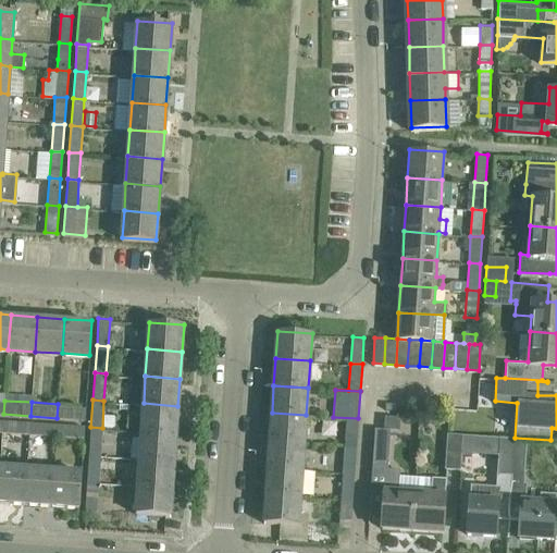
[(177,406),(144,403),(141,430),(176,432),(177,406)]
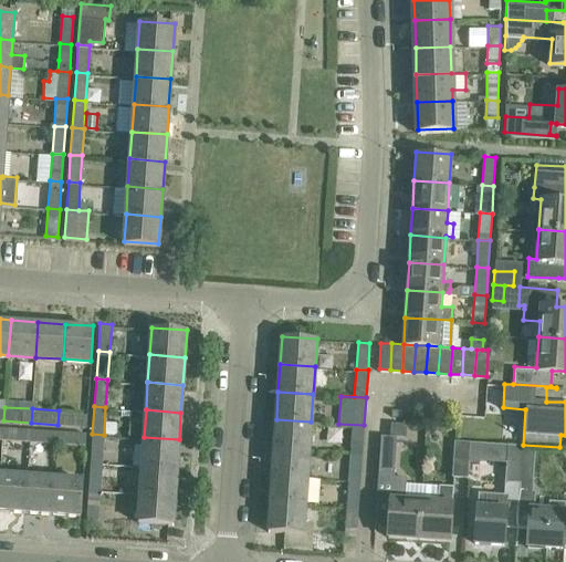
[(59,410),(58,425),(86,426),(87,413),(75,412),(59,410)]
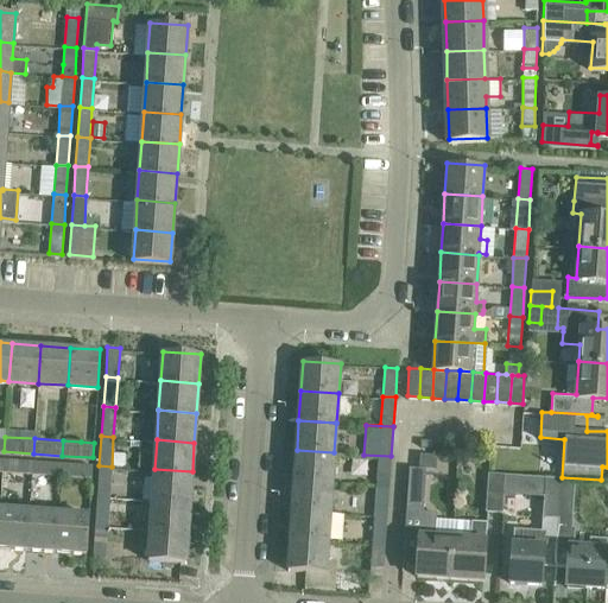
[(333,482),(334,452),(297,450),(295,480),(333,482)]
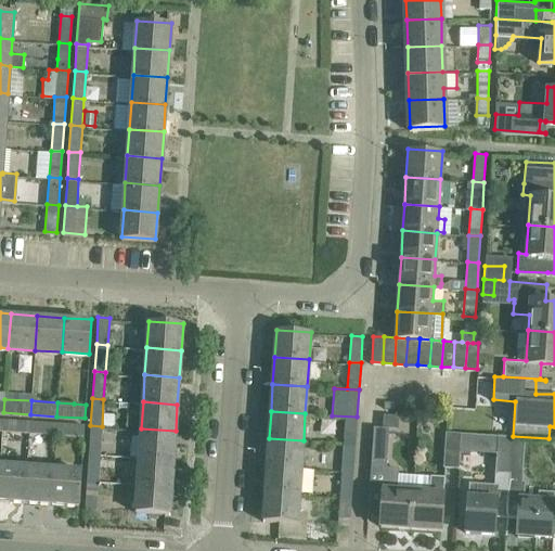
[(395,426),(396,413),(383,412),(383,425),(395,426)]
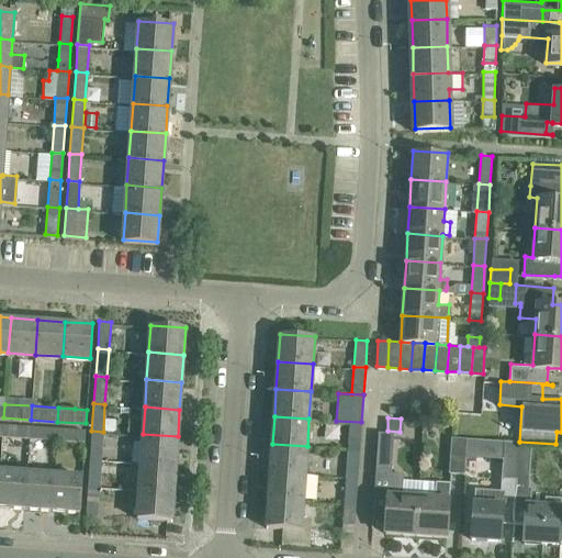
[(350,422),(348,448),(359,449),(361,422),(336,421),(350,422)]
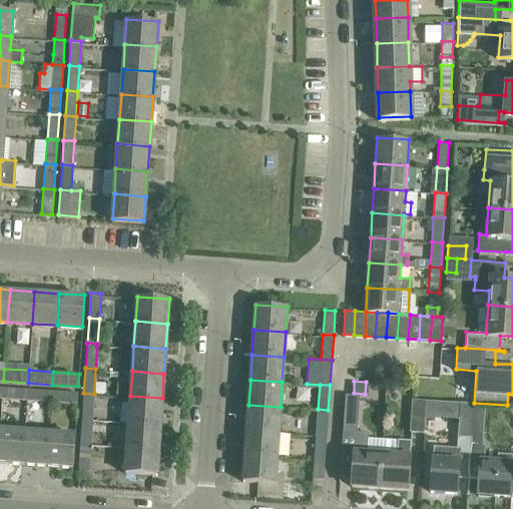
[(419,384),(416,388),(416,393),(419,396),(424,396),(427,392),(427,387),(424,384),(419,384)]
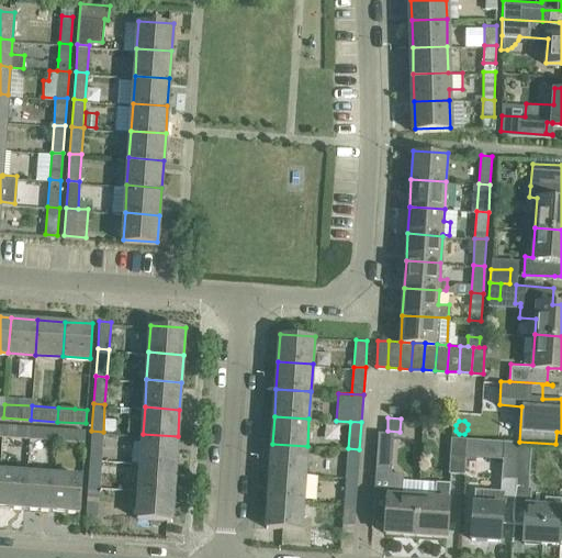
[(30,436),(30,424),(3,422),(2,434),(30,436)]
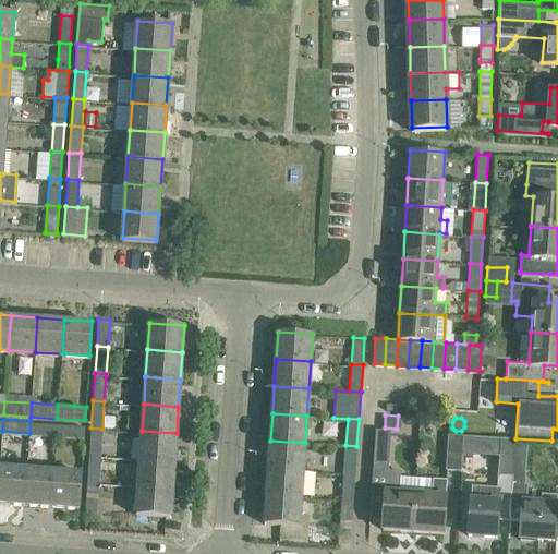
[(57,435),(57,423),(29,421),(29,433),(57,435)]
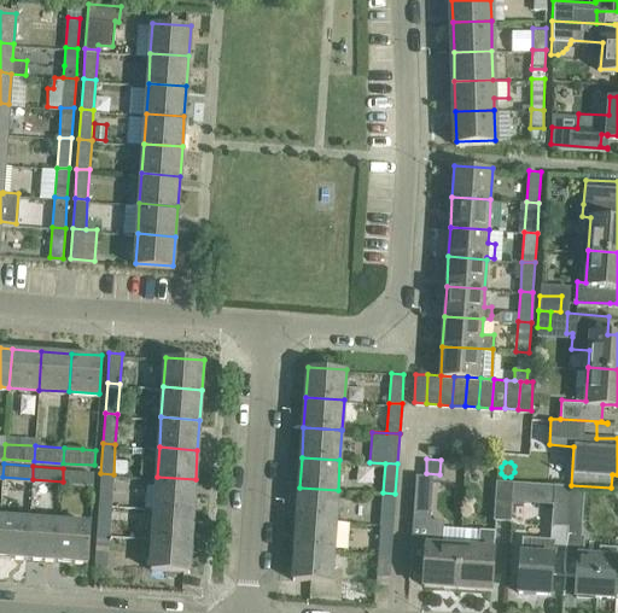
[(94,471),(63,468),(63,482),(93,484),(94,471)]
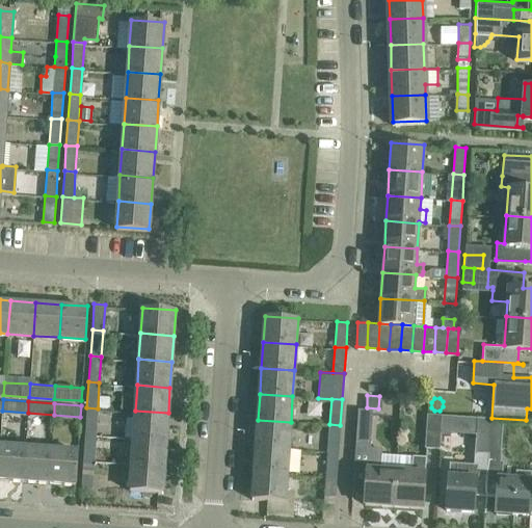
[(86,407),(85,433),(96,434),(98,408),(86,407)]
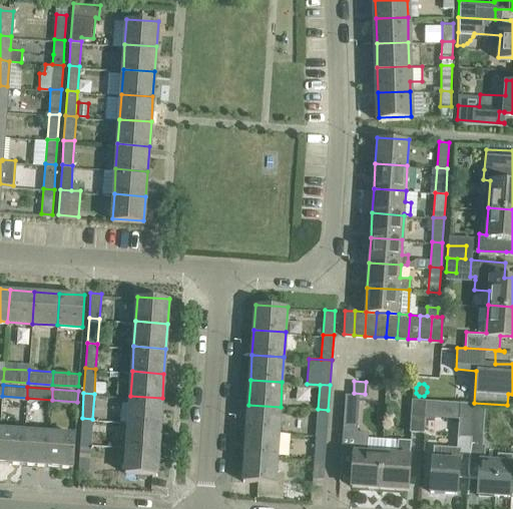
[(379,486),(381,453),(367,453),(368,436),(357,435),(360,394),(346,393),(341,453),(354,454),(352,484),(379,486)]
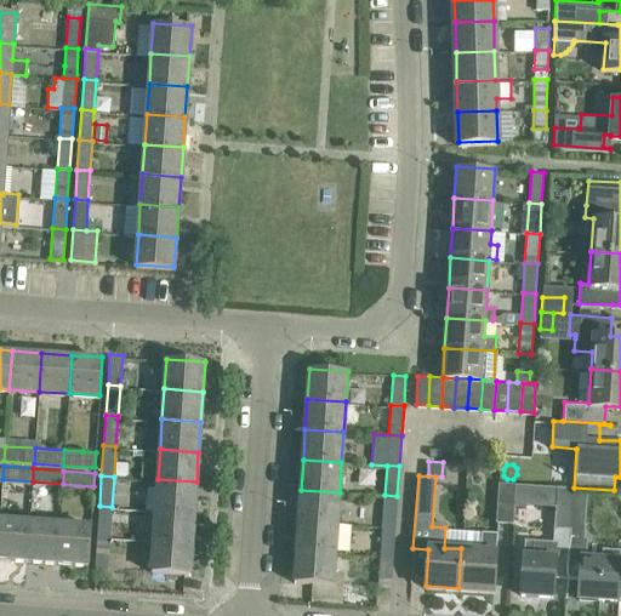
[(194,512),(197,482),(158,479),(155,509),(194,512)]
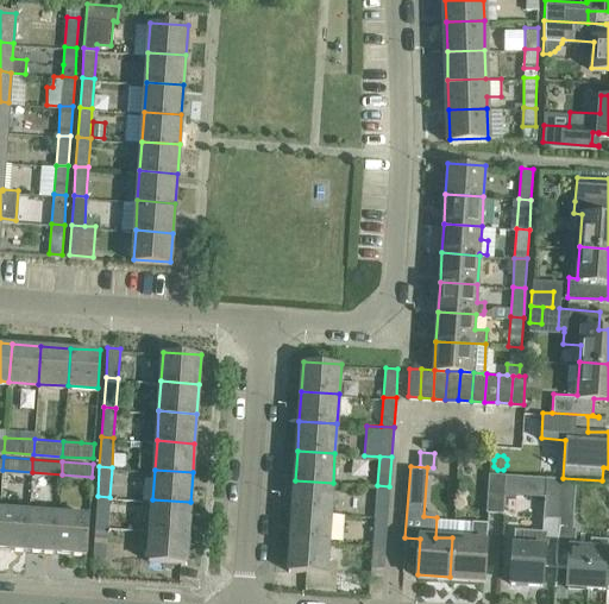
[(503,511),(504,490),(506,473),(489,472),(485,510),(503,511)]
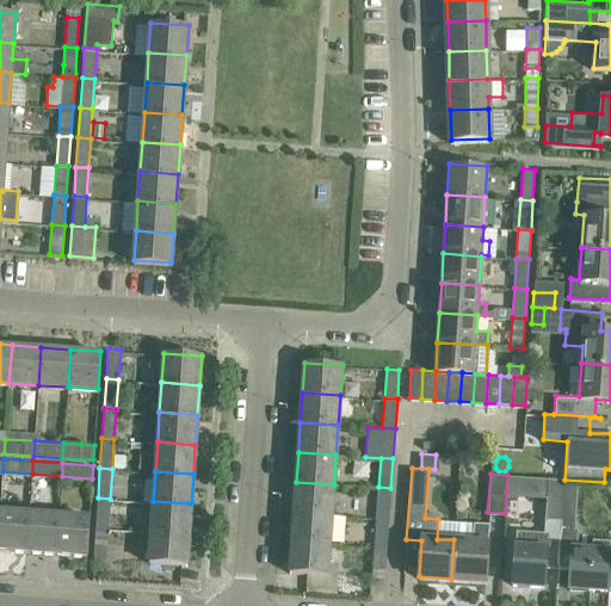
[(547,537),(560,538),(562,514),(561,514),(563,481),(563,478),(507,475),(506,492),(547,495),(544,530),(531,530),(530,545),(514,544),(514,560),(512,583),(543,585),(545,562),(547,537)]
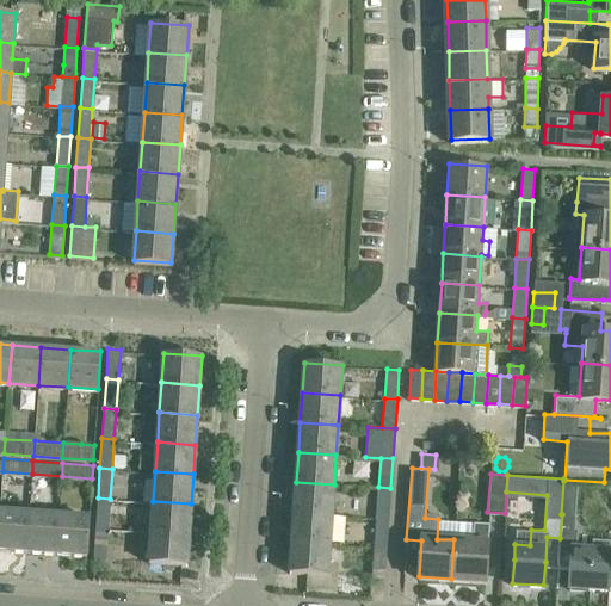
[(578,526),(574,526),(575,515),(574,515),(576,482),(563,481),(561,514),(562,514),(560,538),(561,538),(559,568),(572,569),(571,587),(572,587),(572,586),(588,586),(588,588),(606,589),(608,579),(610,579),(610,539),(608,539),(593,538),(592,549),(573,548),(574,542),(576,542),(578,526)]
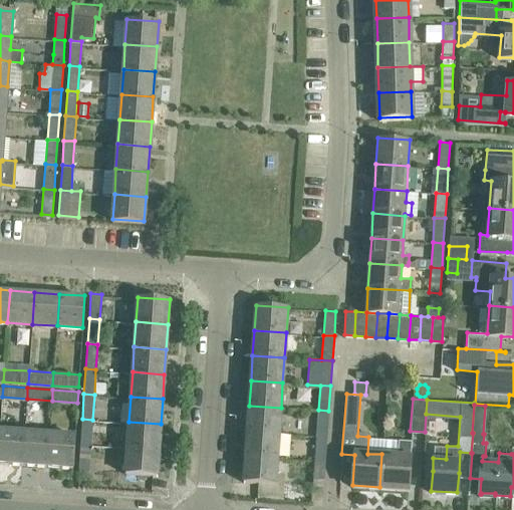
[(281,408),(249,406),(247,430),(279,433),(281,408)]
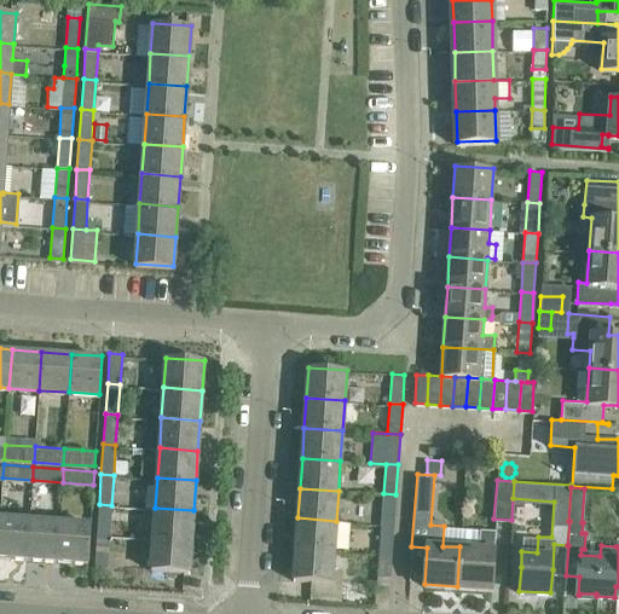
[(395,494),(383,493),(381,523),(394,525),(395,494)]
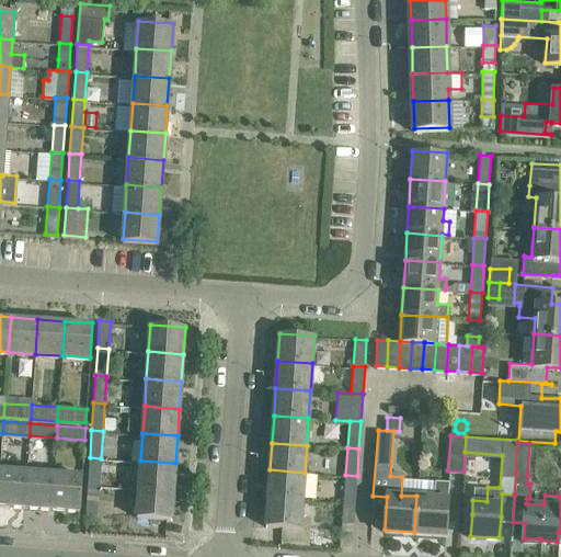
[(101,458),(90,457),(88,485),(99,486),(101,458)]
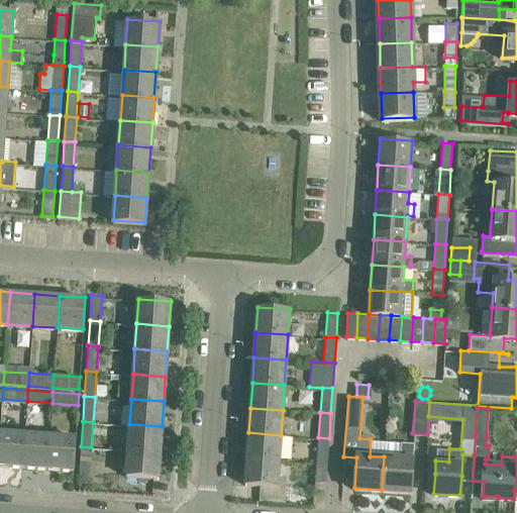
[(24,433),(0,431),(0,463),(22,465),(25,423),(24,433)]
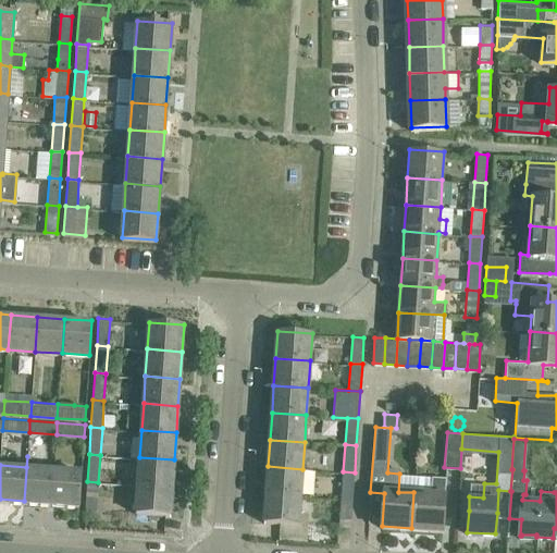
[(24,501),(51,503),(54,469),(53,469),(54,458),(27,456),(24,501)]
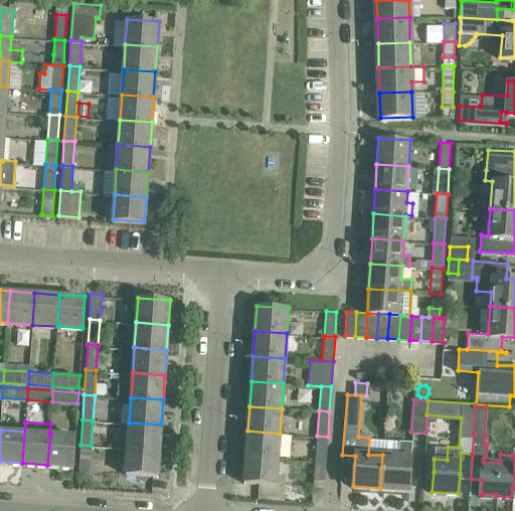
[(129,422),(127,448),(159,450),(161,424),(129,422)]
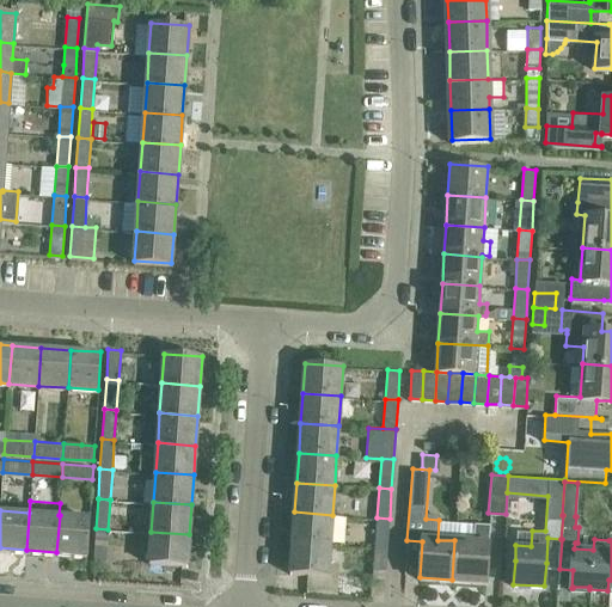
[(330,545),(332,515),(294,512),(292,541),(330,545)]
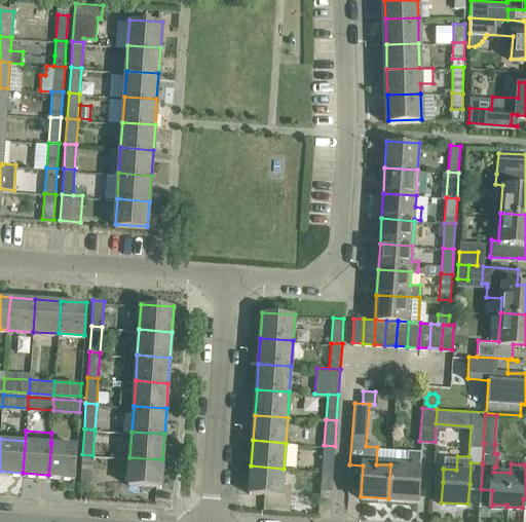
[(77,445),(51,443),(48,475),(74,477),(77,445)]
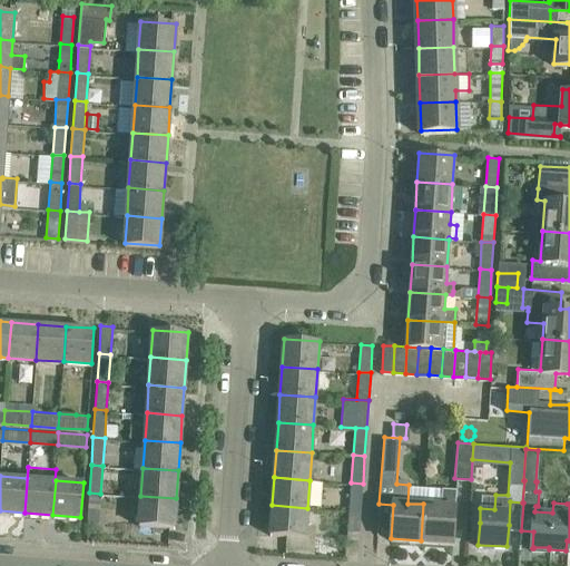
[(349,510),(361,511),(363,484),(351,482),(349,510)]
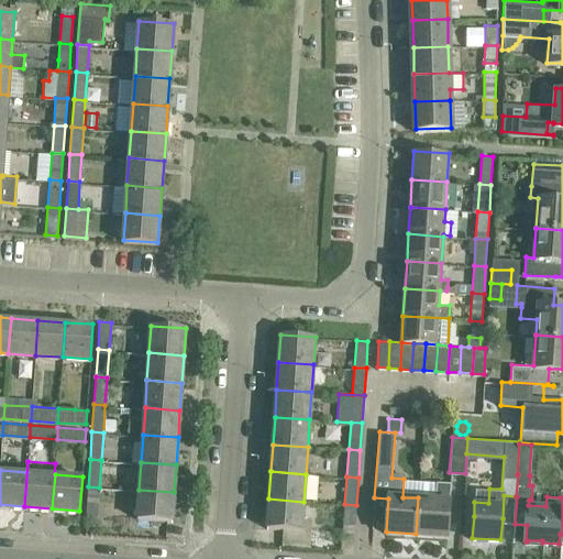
[(434,499),(418,497),(416,534),(448,536),(449,514),(450,482),(435,481),(434,499)]
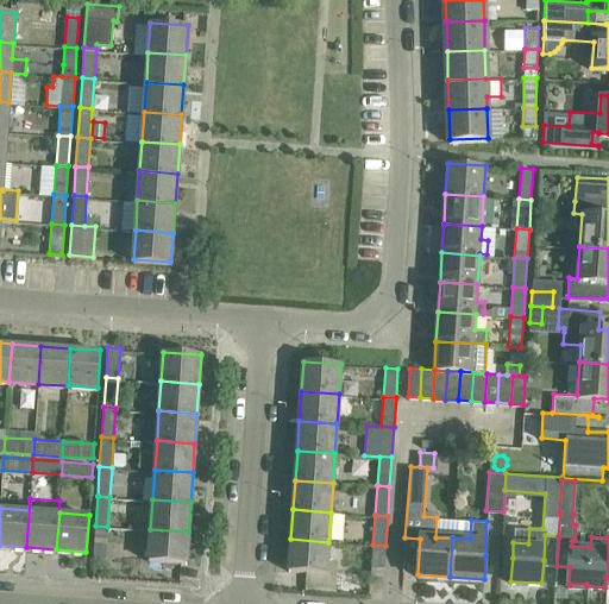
[(105,555),(107,527),(95,526),(93,555),(105,555)]
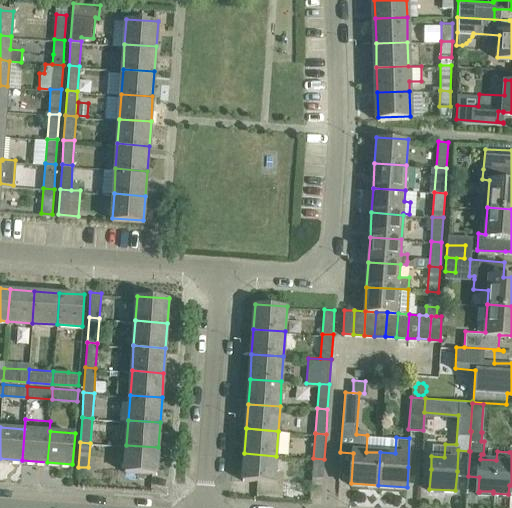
[(156,472),(158,447),(126,445),(125,470),(156,472)]
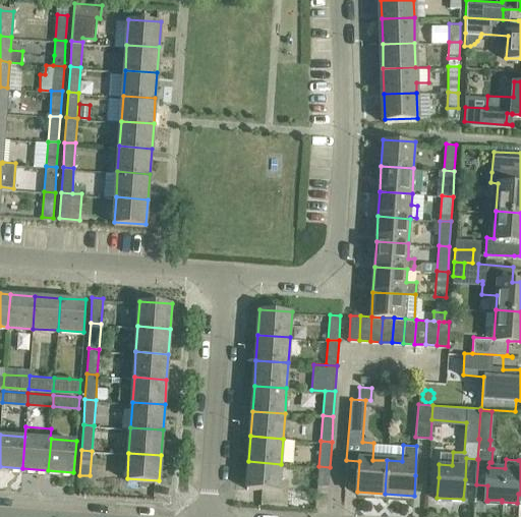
[(279,490),(281,464),(248,461),(246,486),(279,490)]
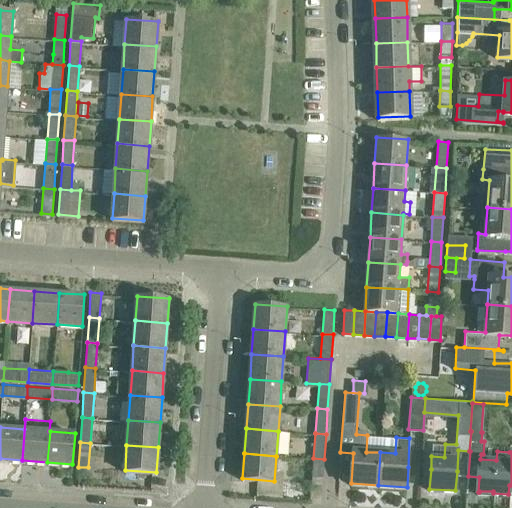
[(324,459),(313,458),(312,483),(322,483),(324,459)]
